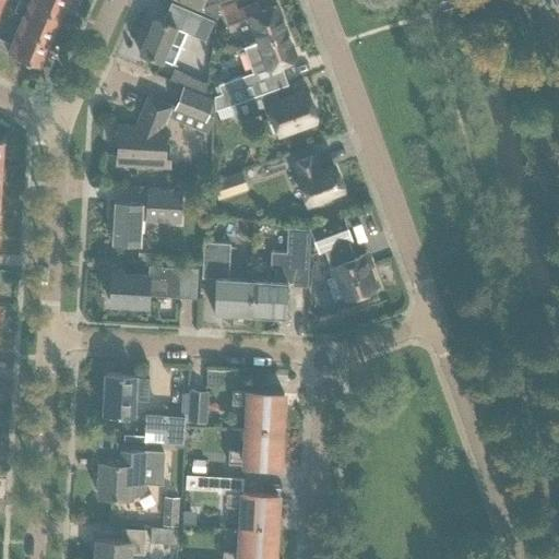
[(23,14),(18,27),(49,40),(59,16),(21,0),(18,0),(14,10),(23,14)]
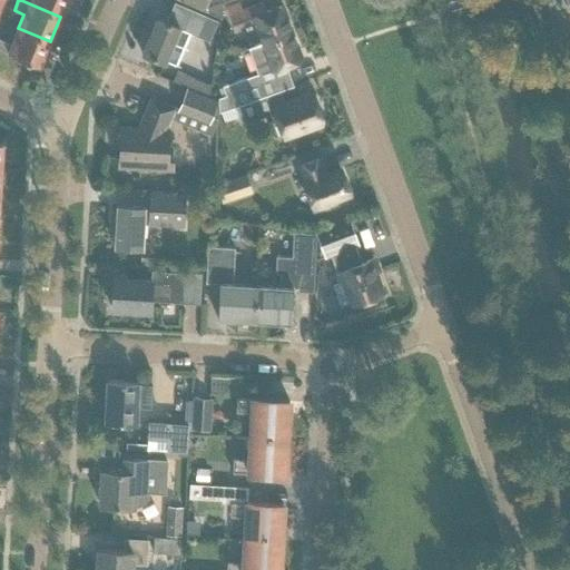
[(21,0),(60,17),(67,0),(21,0)]
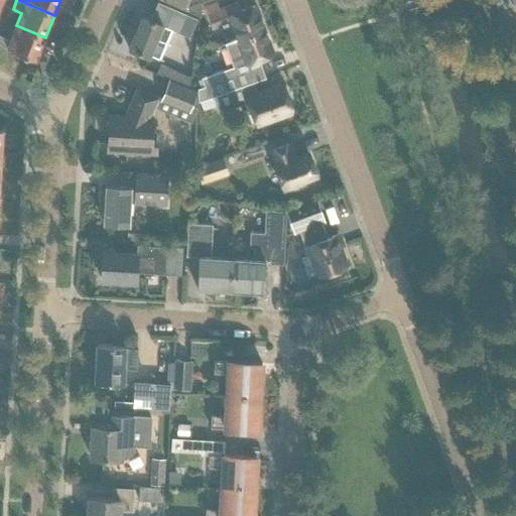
[(161,0),(161,1),(201,17),(202,2),(187,7),(189,0),(161,0)]
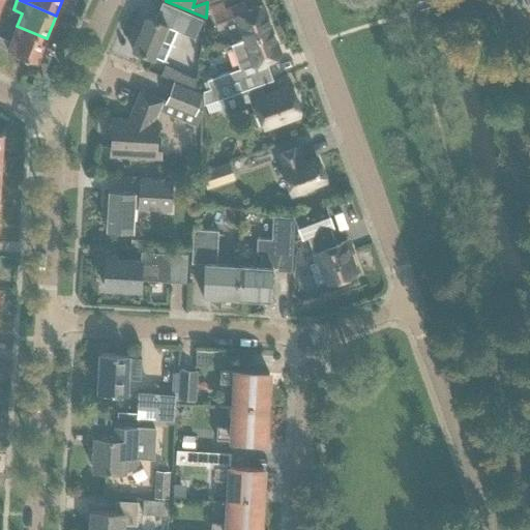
[(244,39),(270,30),(261,6),(247,11),(244,3),(226,9),(223,1),(210,6),(215,23),(224,20),(236,16),(244,39)]
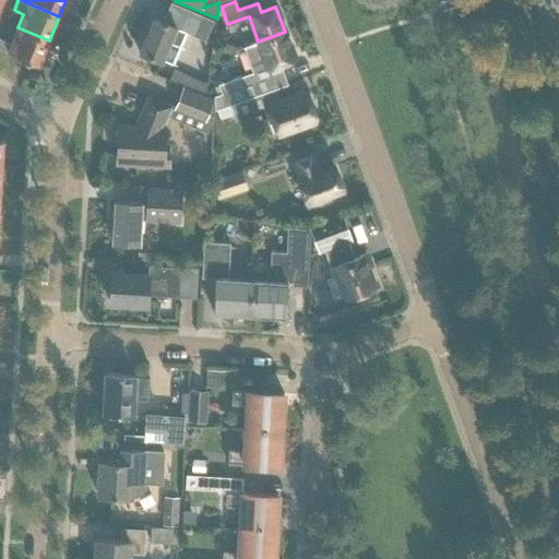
[(203,16),(171,3),(164,22),(153,18),(139,52),(161,62),(162,59),(177,66),(190,34),(205,40),(214,22),(203,16)]
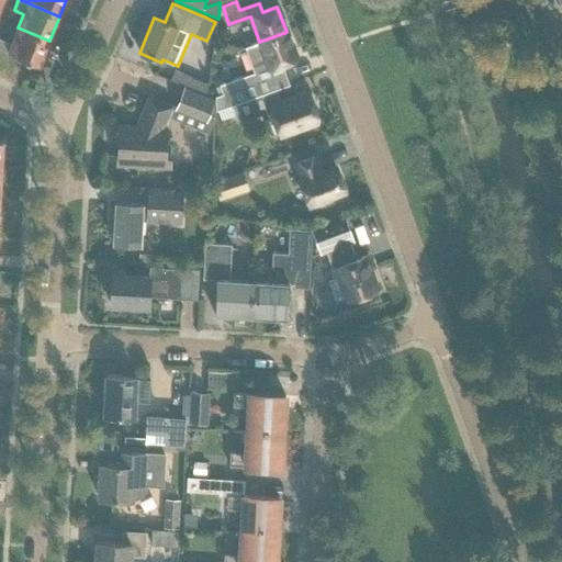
[(49,41),(18,27),(11,44),(0,38),(0,48),(38,66),(49,41)]
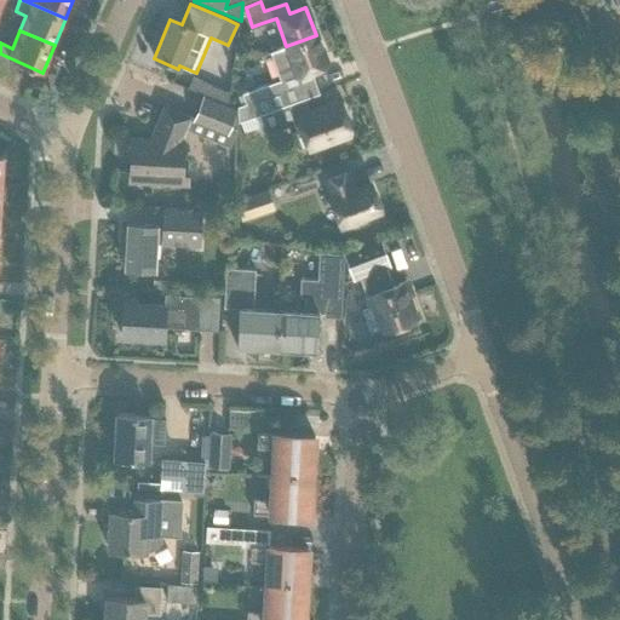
[(316,35),(286,46),(270,52),(281,81),(242,95),(246,104),(239,107),(239,122),(259,115),(303,99),(298,85),(314,80),(310,70),(326,64),(316,35)]
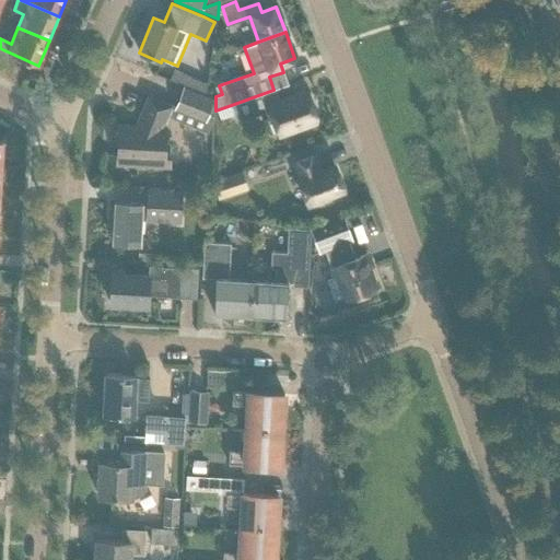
[(214,100),(184,86),(174,112),(205,125),(214,100)]
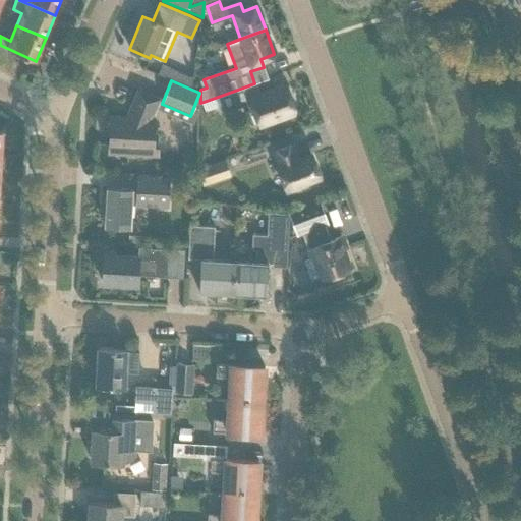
[(254,83),(218,97),(224,114),(250,104),(258,126),(295,113),(286,85),(258,95),(254,83)]
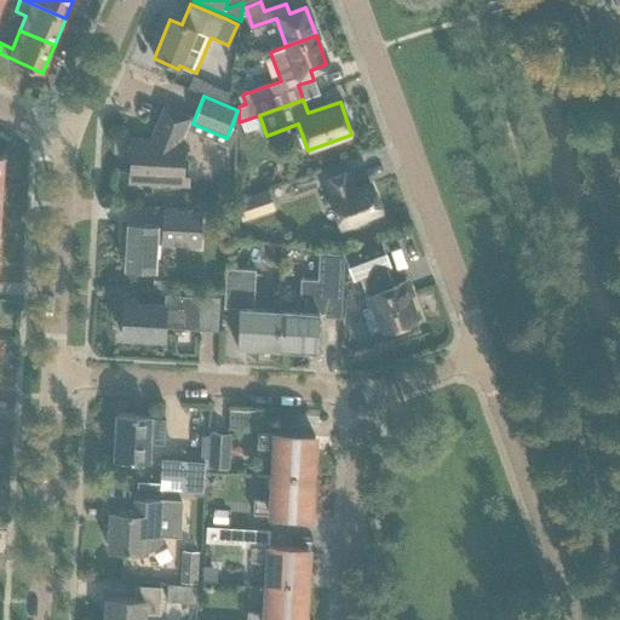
[(189,119),(164,108),(155,127),(158,128),(154,139),(132,138),(132,144),(128,147),(127,150),(127,154),(128,158),(131,161),(130,183),(187,185),(188,158),(182,158),(183,142),(181,142),(182,137),(189,119)]
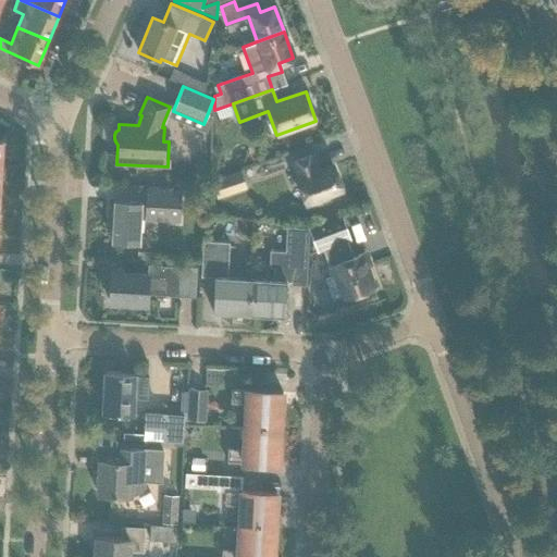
[(325,196),(342,190),(333,165),(317,171),(311,157),(294,162),(299,177),(297,178),(307,205),(326,198),(325,196)]
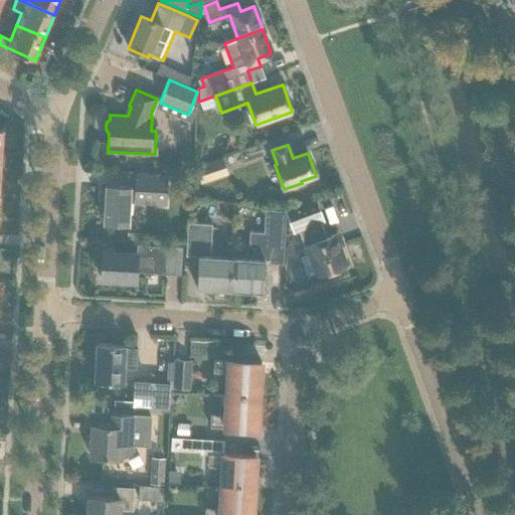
[(229,175),(223,158),(195,167),(201,184),(229,175)]
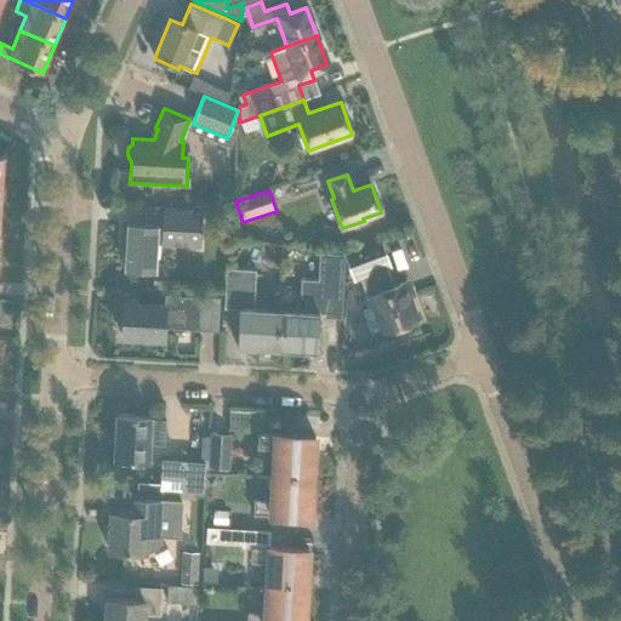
[(164,209),(163,227),(157,227),(157,226),(127,224),(125,269),(154,271),(155,238),(161,239),(161,246),(200,249),(203,211),(164,209)]
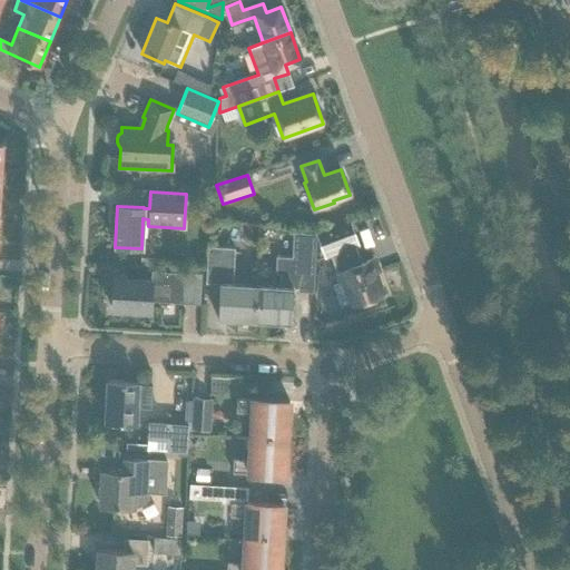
[(281,286),(256,285),(254,322),(291,323),(292,287),(297,288),(297,292),(313,293),(315,235),(294,234),(292,258),(276,257),(276,273),(281,274),(281,286)]
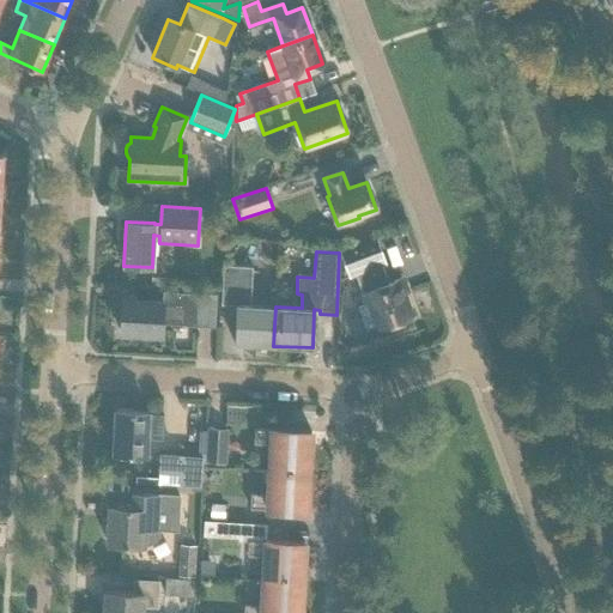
[(400,287),(404,286),(401,279),(378,287),(377,283),(387,279),(382,265),(354,274),(365,304),(370,302),(378,327),(410,315),(400,287)]
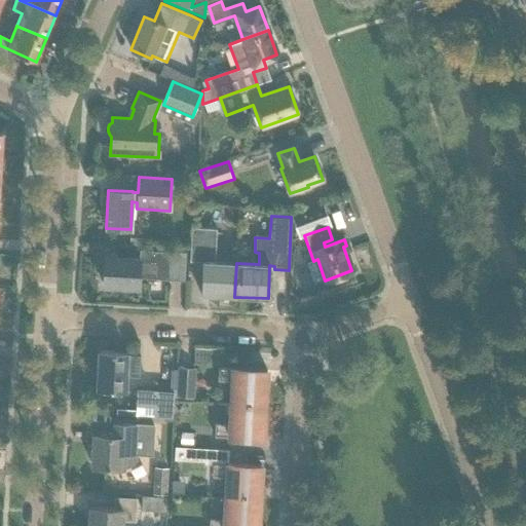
[(234,297),(236,263),(215,262),(217,229),(191,228),(189,261),(202,262),(200,295),(234,297)]
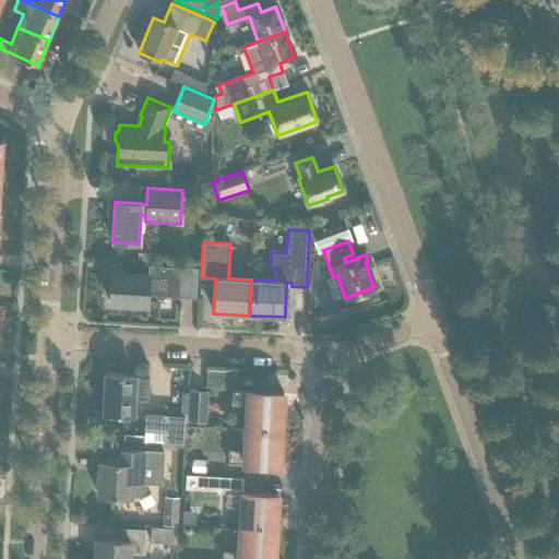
[(139,249),(138,260),(151,261),(152,249),(139,249)]
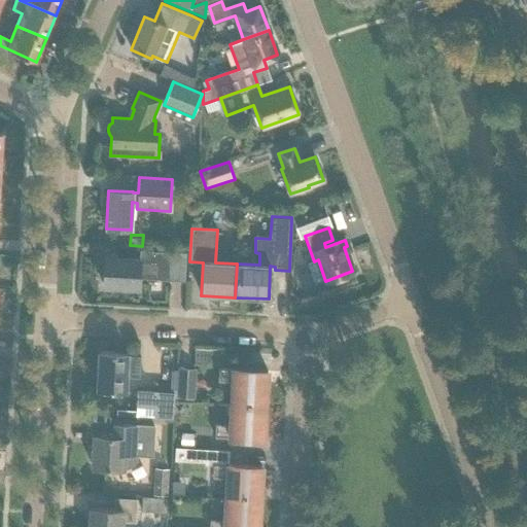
[(185,253),(168,252),(140,251),(139,259),(104,257),(103,285),(124,286),(124,290),(136,291),(136,287),(138,287),(139,271),(167,273),(167,280),(184,281),(185,253)]
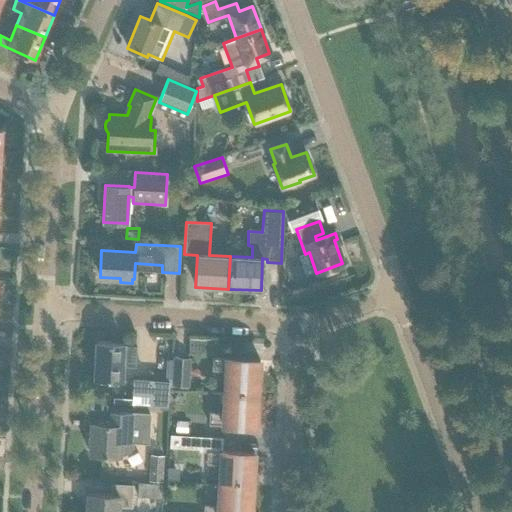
[(134,366),(135,348),(123,347),(123,343),(96,342),(94,378),(121,380),(122,366),(134,366)]
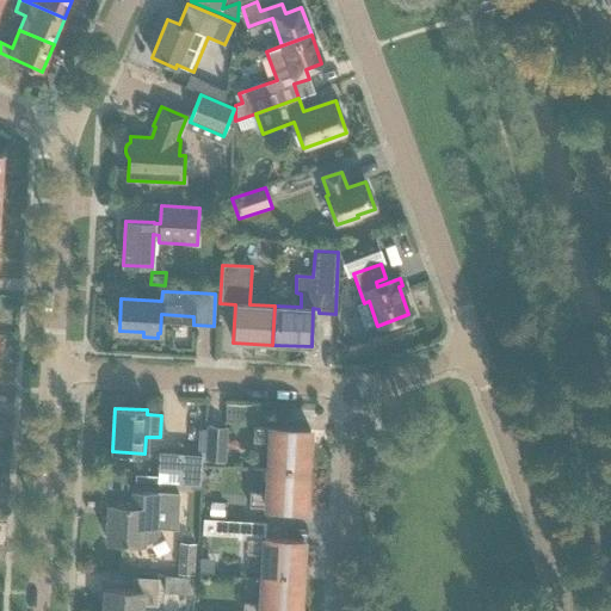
[(270,442),(269,468),(307,470),(309,431),(271,429),(271,430),(254,429),(253,440),(270,442)]
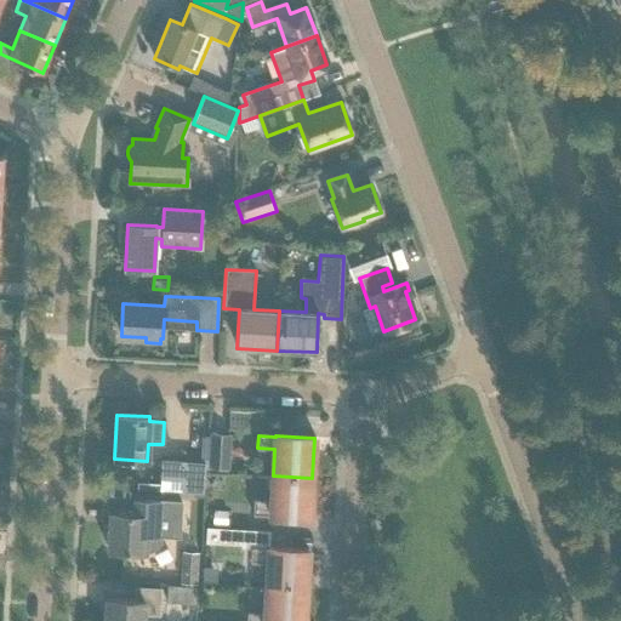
[(224,469),(227,442),(210,440),(209,468),(224,469)]
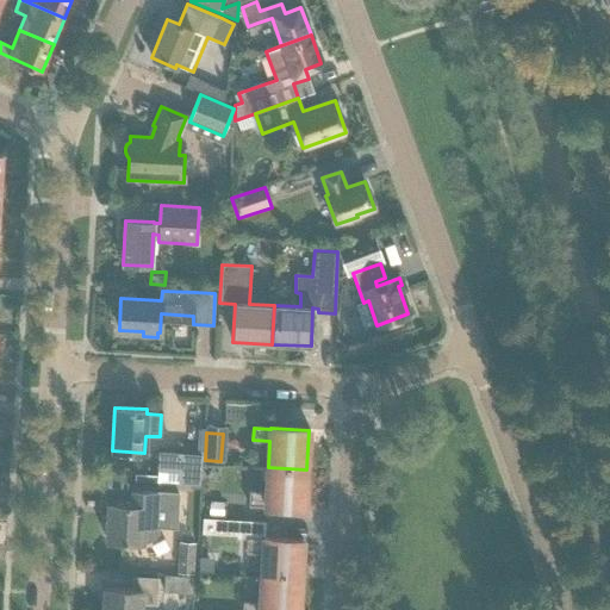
[(203,455),(159,452),(157,475),(135,474),(135,481),(200,485),(203,455)]
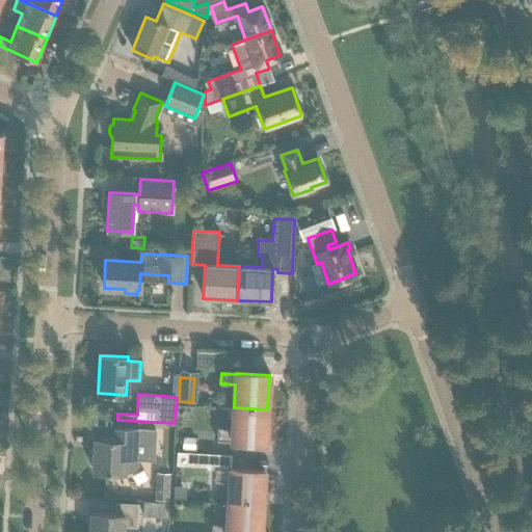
[(267,409),(234,407),(232,429),(217,428),(217,440),(232,441),(232,442),(265,443),(267,409)]
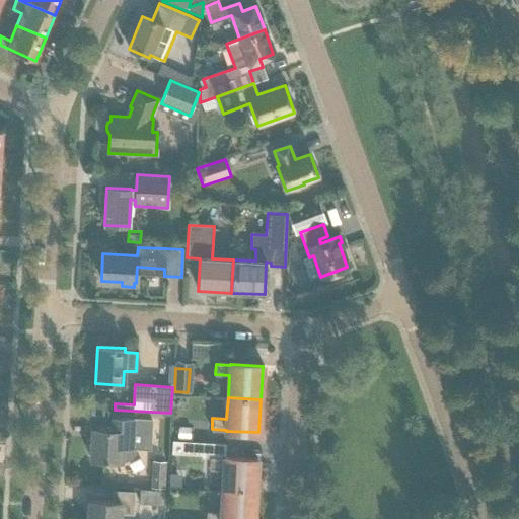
[(113,418),(112,430),(93,429),(92,444),(89,446),(89,451),(91,453),(91,460),(121,461),(122,460),(127,460),(135,453),(135,448),(151,449),(152,420),(113,418)]
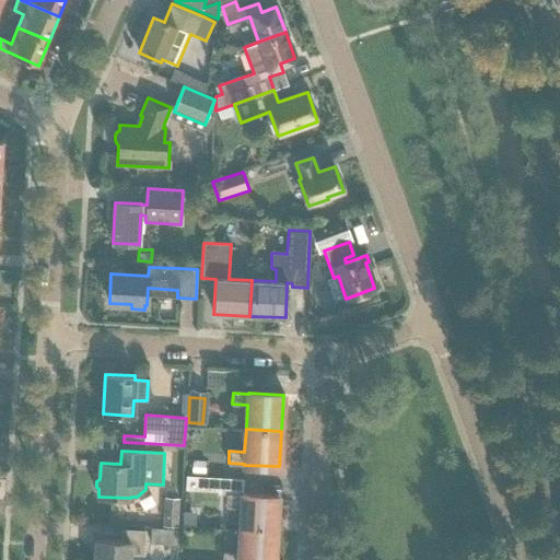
[(242,508),(240,531),(276,533),(278,497),(243,494),(244,480),(186,477),(186,491),(228,493),(226,494),(226,506),(242,508)]
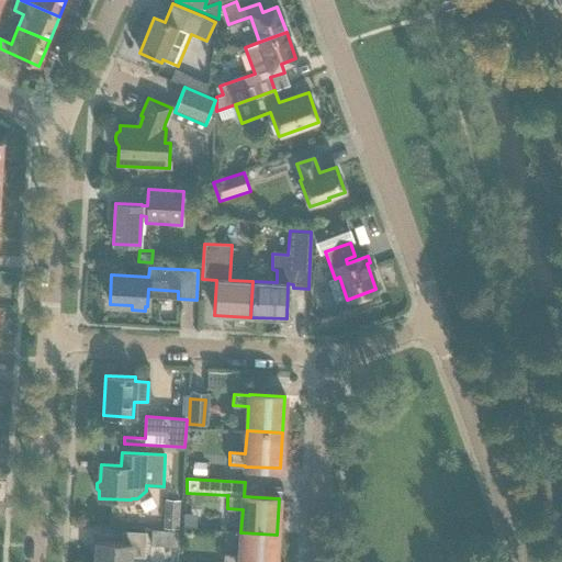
[(180,501),(165,499),(163,528),(178,529),(180,501)]
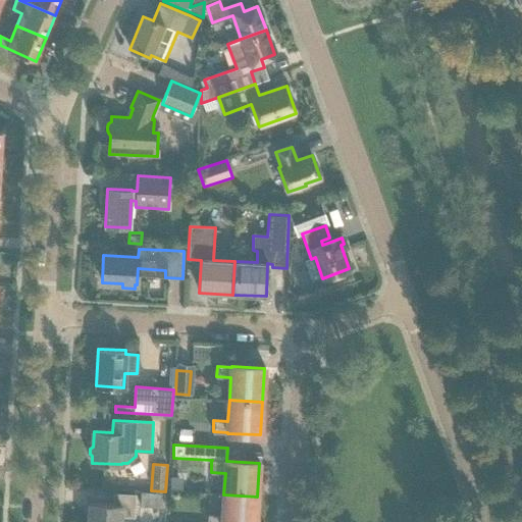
[(89,504),(88,521),(120,521),(121,516),(134,517),(136,496),(114,493),(113,505),(89,504)]
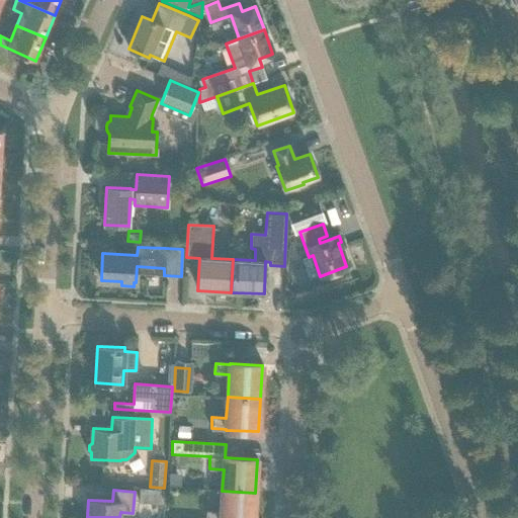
[(164,505),(164,491),(140,490),(139,503),(164,505)]
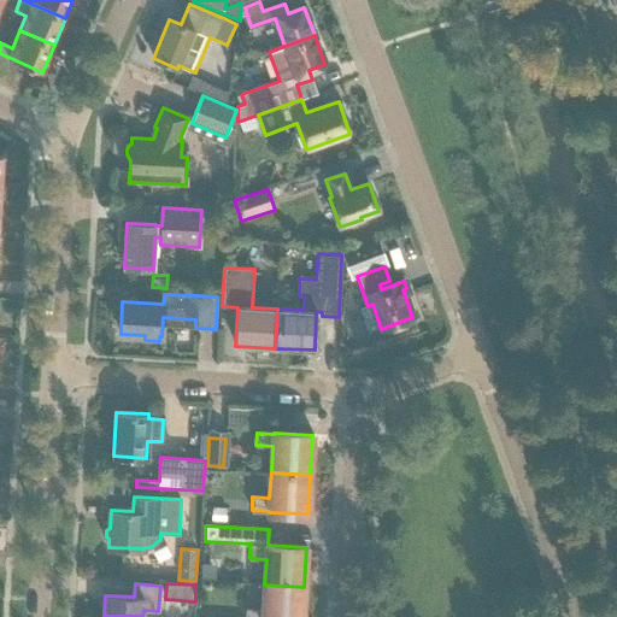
[(301,616),(304,587),(264,585),(263,611),(246,610),(245,616),(301,616)]
